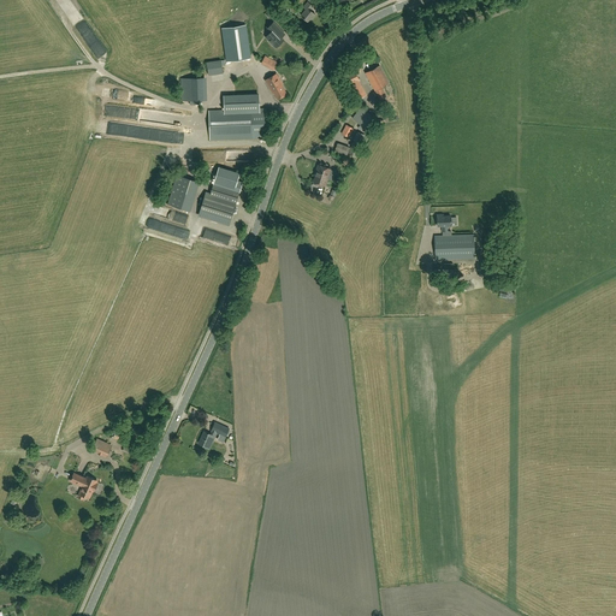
[(312,18),(315,15),(309,10),(313,6),(308,3),(303,7),(306,10),(301,16),(307,22),(311,17),(312,18)]
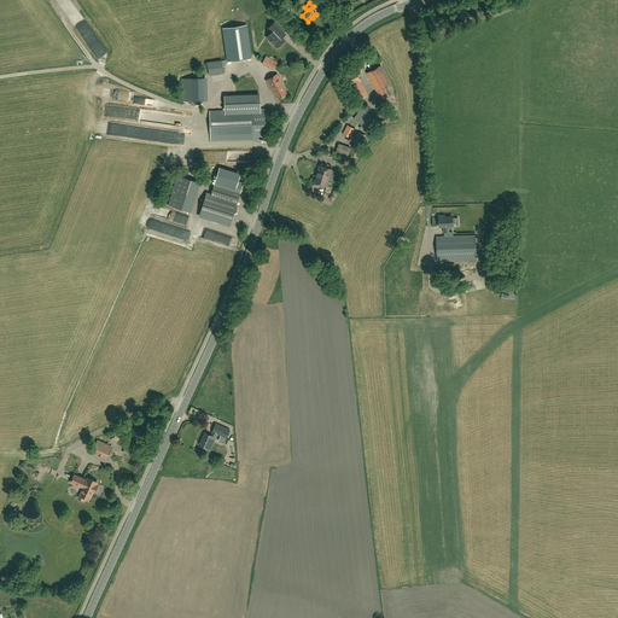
[(281,30),(274,23),(269,28),(273,31),(267,38),(270,41),(269,41),(273,45),(274,45),(277,47),(285,40),(283,39),(286,35),(281,30)]
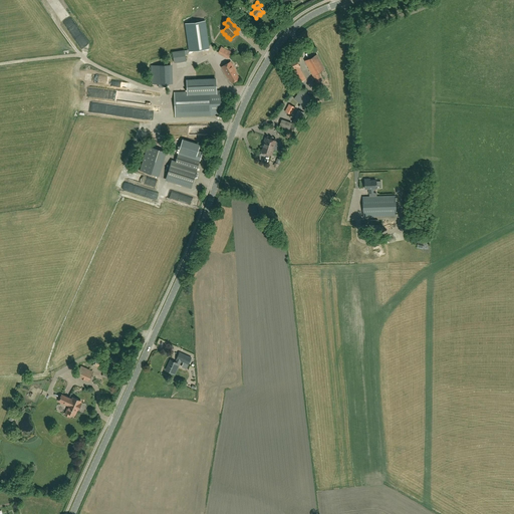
[(209,48),(205,21),(186,24),(190,50),(209,48)]
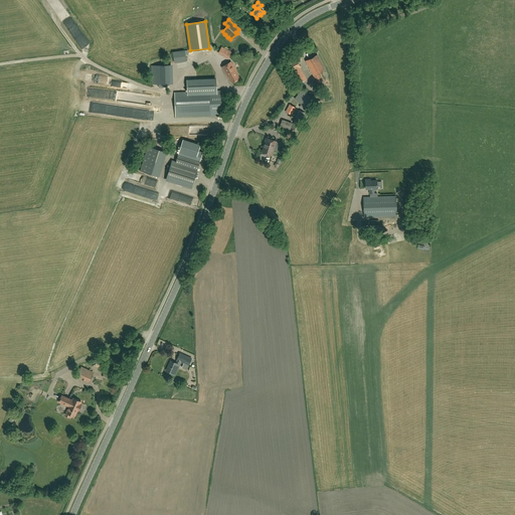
[(174,63),(186,61),(185,50),(173,51),(174,63)]
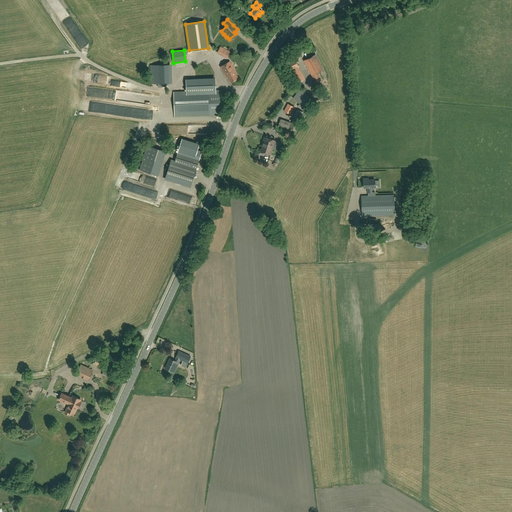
[(317,72),(324,69),(316,54),(304,60),(316,83),(321,80),(317,72)]
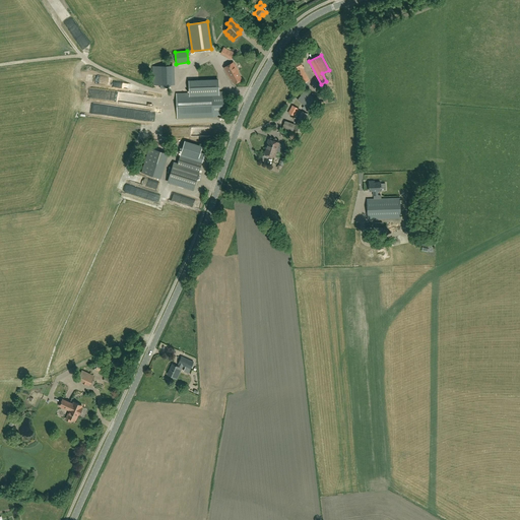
[(294,73),(296,72),(302,84),(310,80),(303,68),(304,68),(300,59),(289,65),(294,73)]
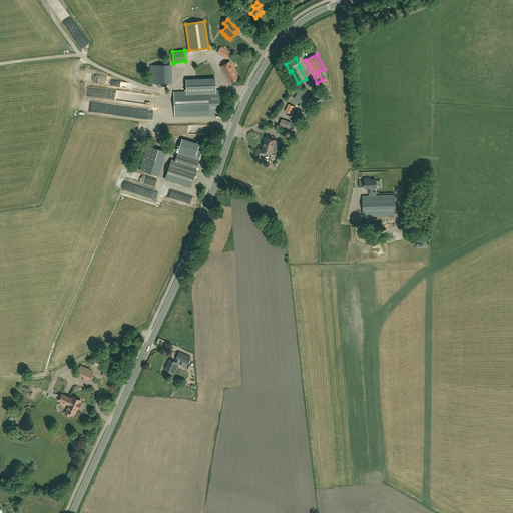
[(231,82),(238,78),(233,70),(234,70),(230,62),(220,67),(227,77),(228,77),(231,82)]
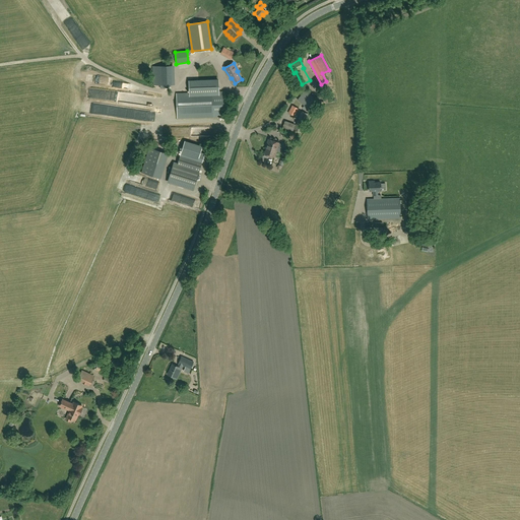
[(155,66),(152,66),(152,81),(156,81),(156,85),(175,84),(175,65),(155,66)]
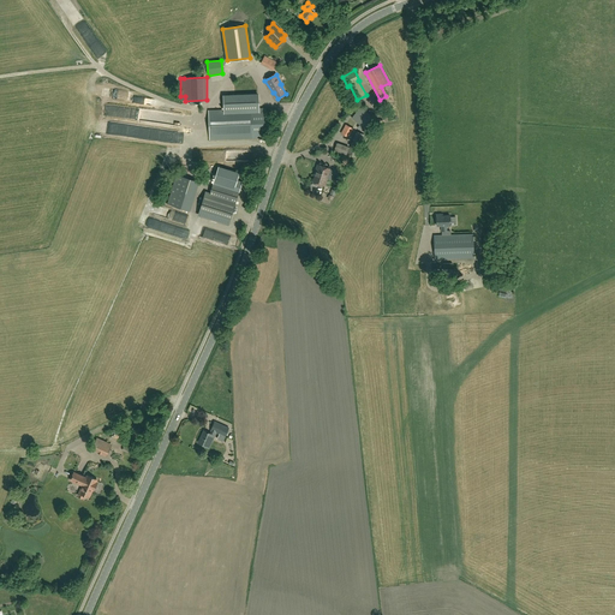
[(225,96),(225,109),(209,111),(210,139),(266,137),(264,108),(258,108),(258,94),(225,96)]
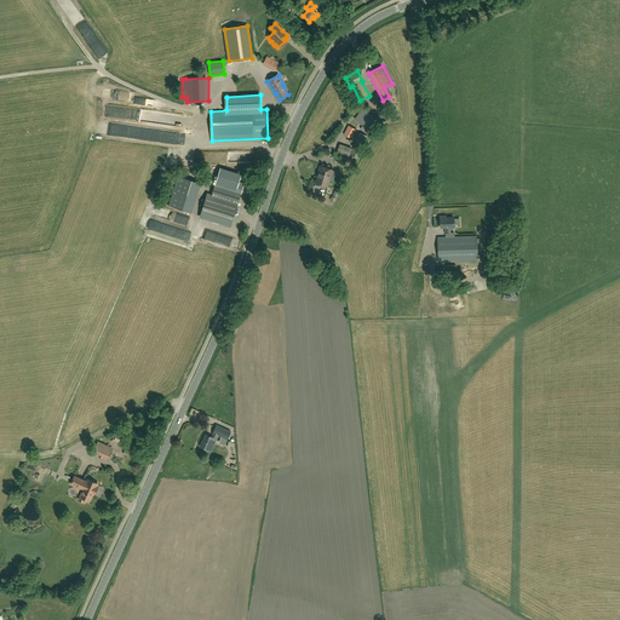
[(374,122),(377,119),(363,108),(354,119),(362,125),(360,128),(368,136),(377,125),(374,122)]
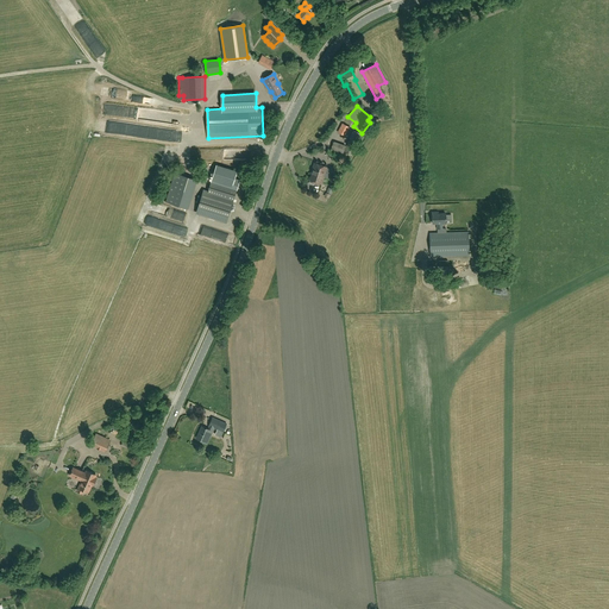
[(345,136),(350,127),(343,124),(337,132),(345,136)]
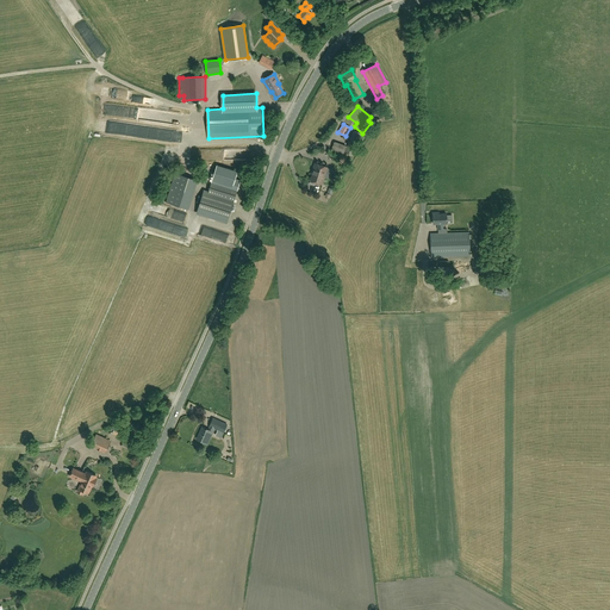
[(353,156),(361,134),(353,130),(344,153),(353,156)]
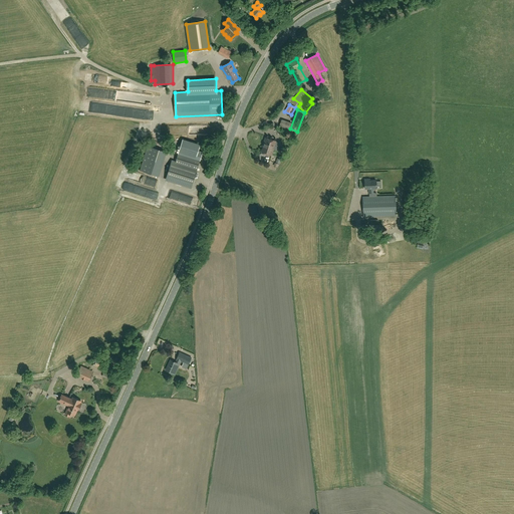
[(289,132),(292,122),(282,119),(281,119),(278,127),(289,132)]
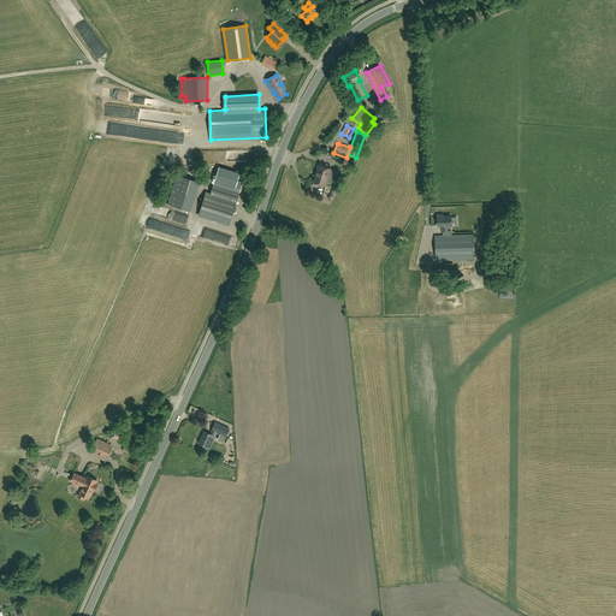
[(330,169),(318,165),(317,171),(318,171),(314,183),(325,185),(330,169)]
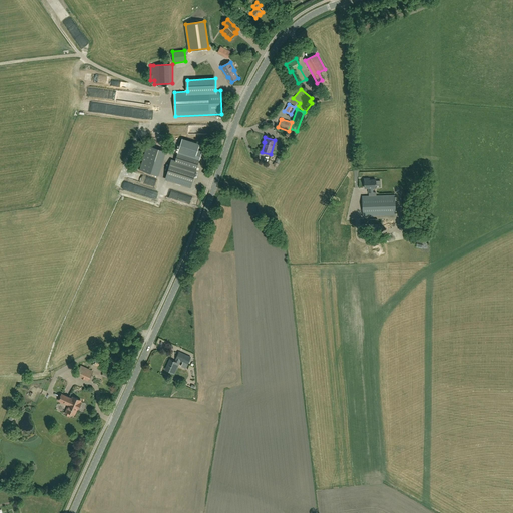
[(190,187),(192,183),(202,151),(197,150),(199,144),(182,139),(179,150),(178,150),(175,161),(171,159),(165,179),(190,187)]
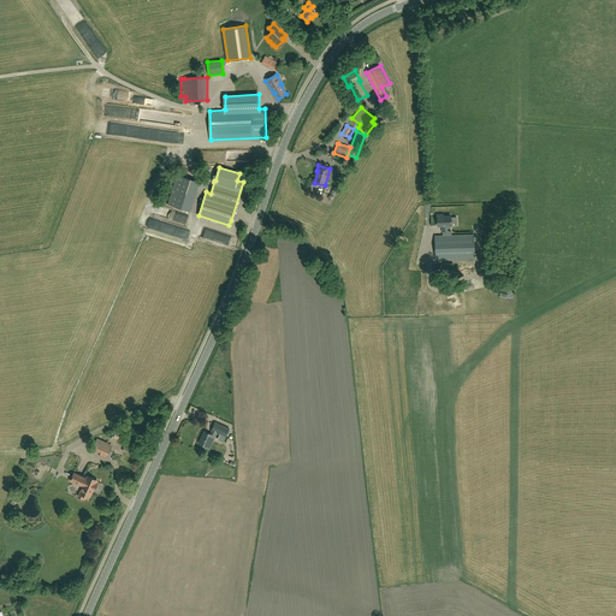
[(187,211),(196,181),(177,175),(167,205),(187,211)]
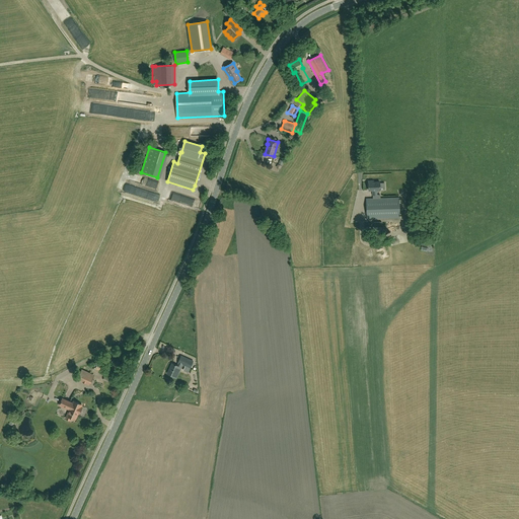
[(141,184),(143,177),(136,175),(134,181),(141,184)]
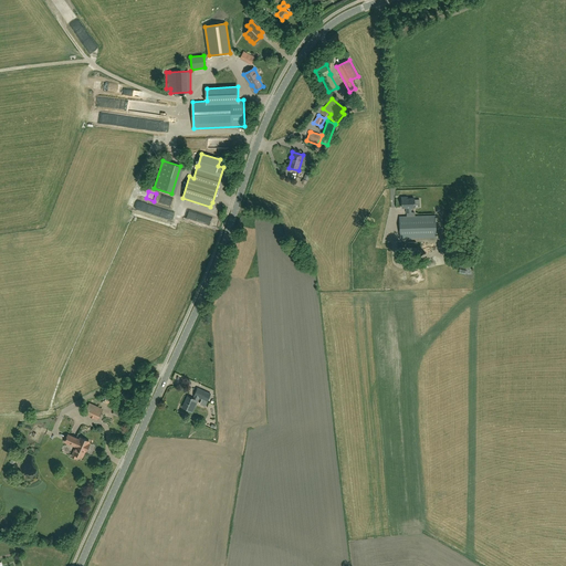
[(400,239),(436,238),(436,216),(415,216),(415,212),(410,212),(410,208),(415,208),(415,199),(405,199),(405,198),(401,198),(401,208),(407,208),(407,213),(407,217),(399,217),(400,239)]
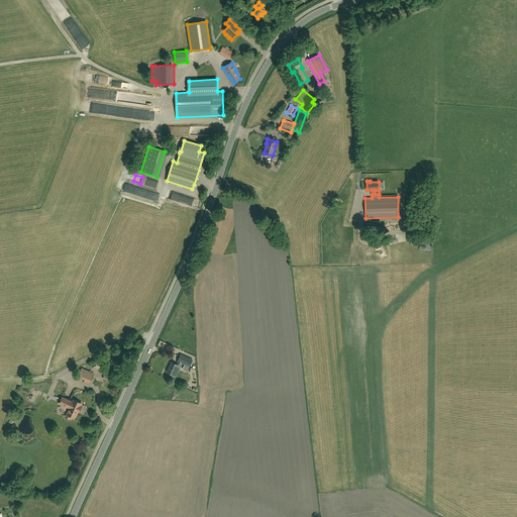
[(353,213),(356,192),(346,191),(344,212),(353,213)]
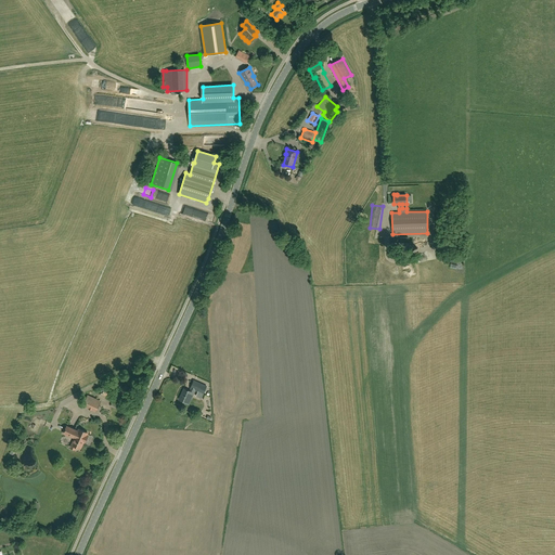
[(191,217),(214,223),(216,215),(193,209),(191,217)]
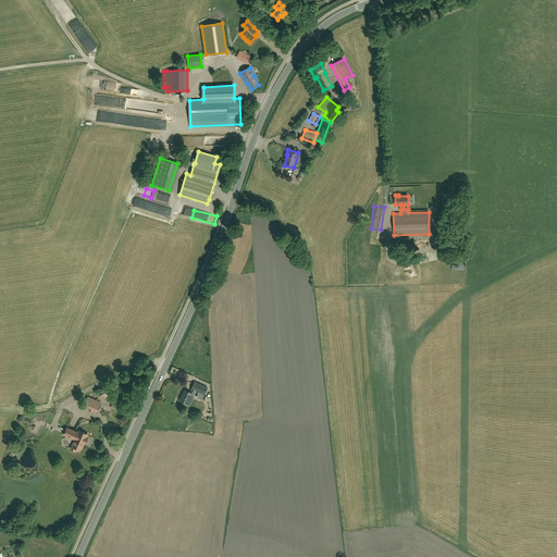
[(347,233),(347,248),(359,248),(359,238),(363,239),(363,235),(364,235),(364,233),(347,233)]
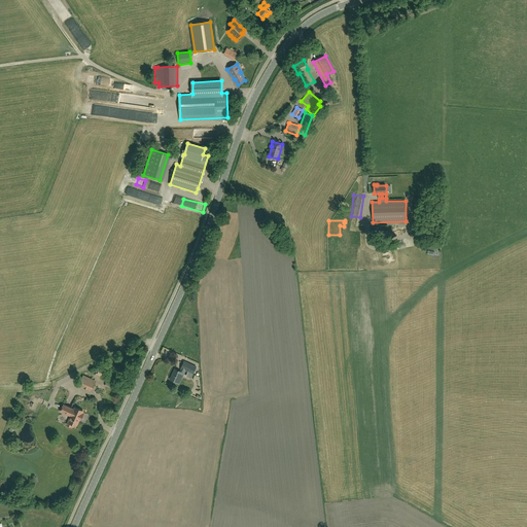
[(355,224),(354,243),(366,244),(367,225),(355,224)]
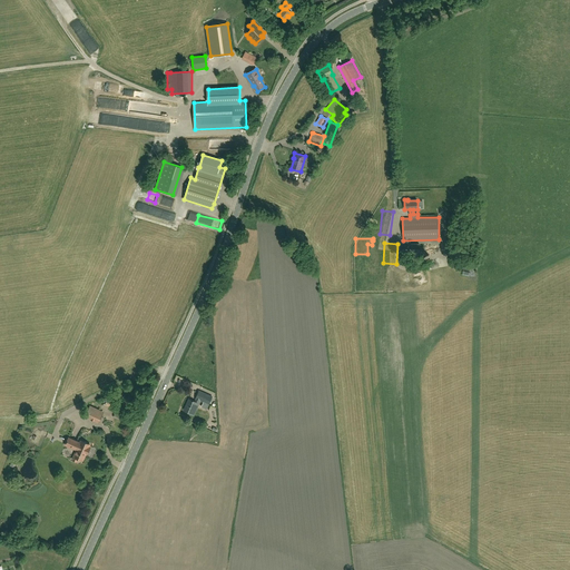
[(208,404),(213,396),(199,391),(195,399),(196,399),(195,402),(189,399),(184,411),(194,415),(200,401),(208,404)]
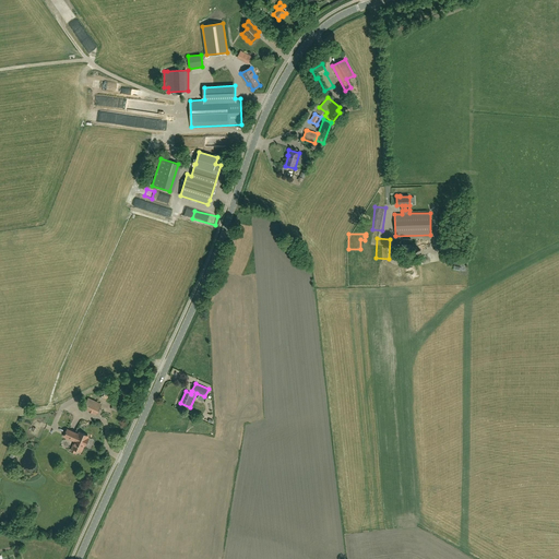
[(97,415),(102,404),(87,397),(83,408),(97,415)]
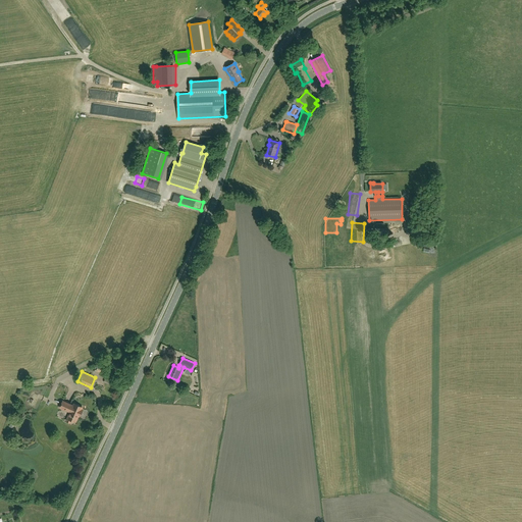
[(69,423),(71,420),(75,422),(79,416),(80,416),(83,410),(82,409),(83,407),(74,404),(73,406),(63,401),(60,408),(70,412),(65,421),(69,423)]
